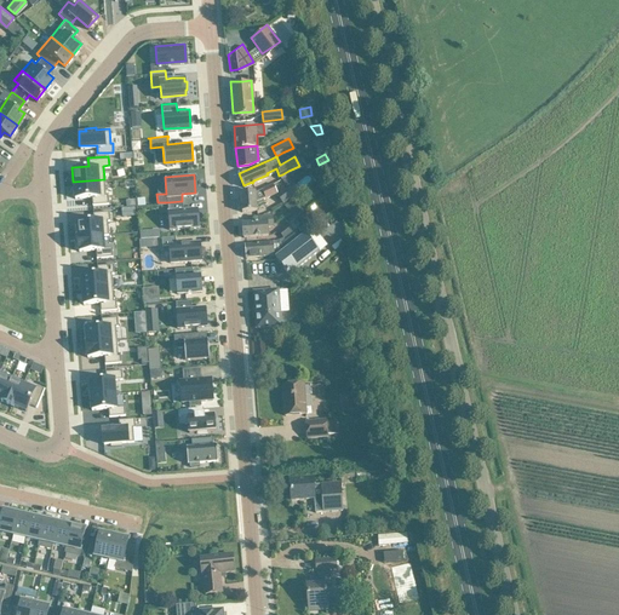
[(104,179),(73,182),(74,195),(91,195),(91,202),(108,201),(107,193),(104,193),(104,179)]
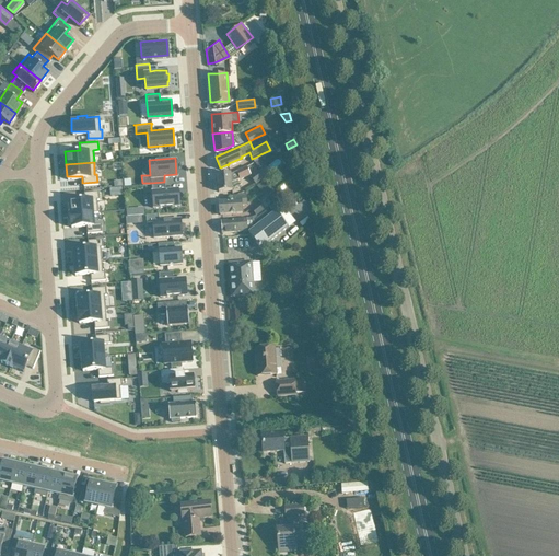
[(251,174),(249,175),(254,182),(256,181),(266,173),(270,170),(266,163),(251,174)]
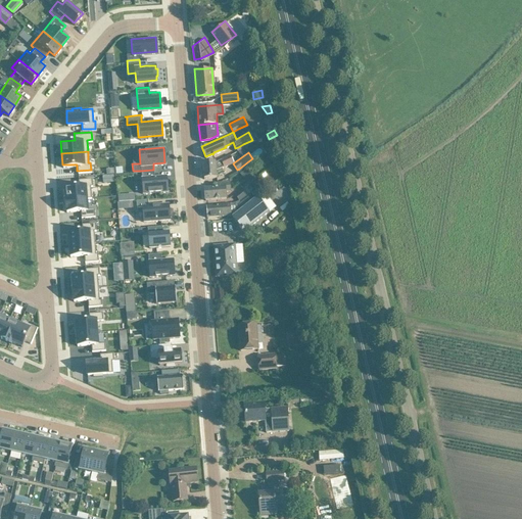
[(233,160),(232,157),(230,153),(215,160),(211,160),(201,161),(203,177),(217,175),(216,169),(224,164),(233,160)]
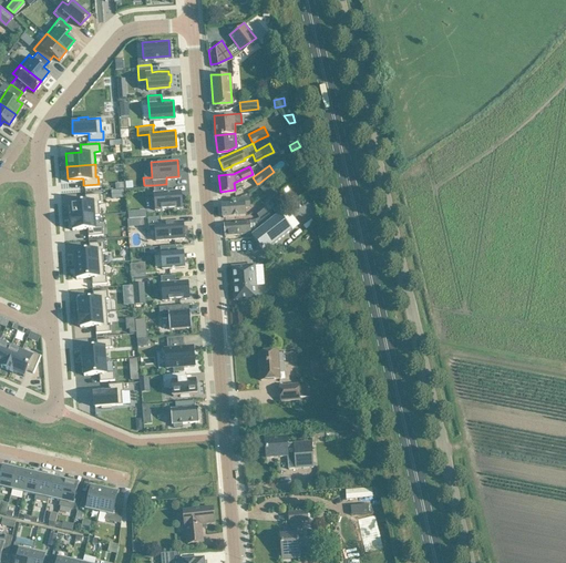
[(264,192),(257,196),(263,203),(277,192),(268,180),(259,186),(264,192)]
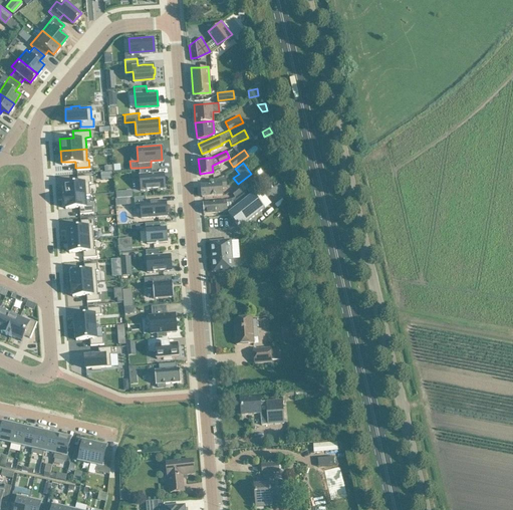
[(151,167),(139,168),(141,188),(165,187),(163,172),(152,173),(151,167)]
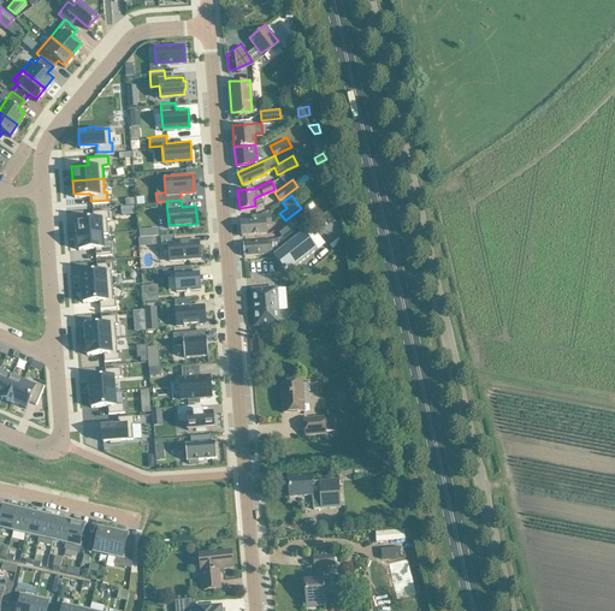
[(92,217),(75,218),(76,232),(102,231),(106,231),(106,217),(108,217),(107,208),(92,209),(92,217)]
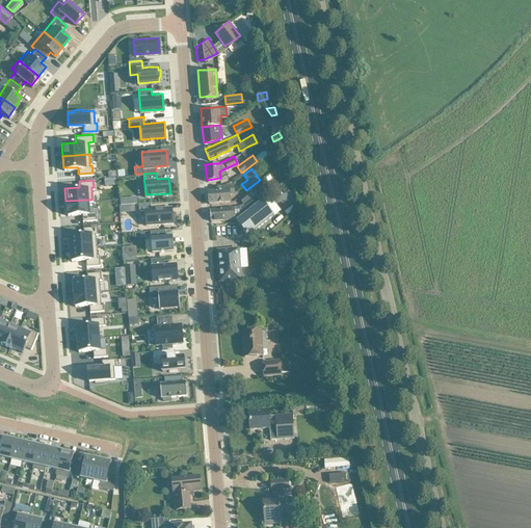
[(256,189),(263,184),(260,181),(253,186),(256,189)]
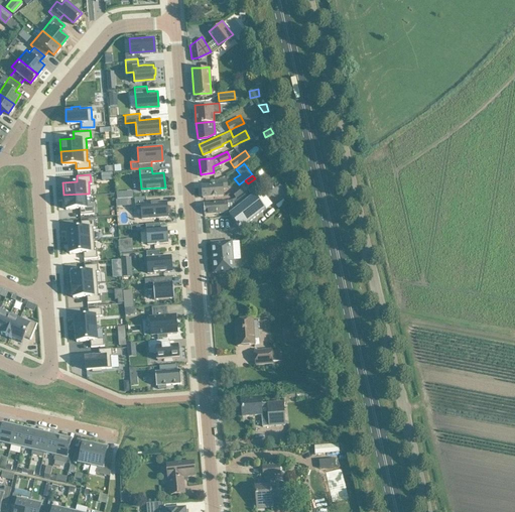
[(226,177),(223,177),(213,178),(214,182),(201,183),(202,196),(223,194),(222,186),(227,185),(226,177)]
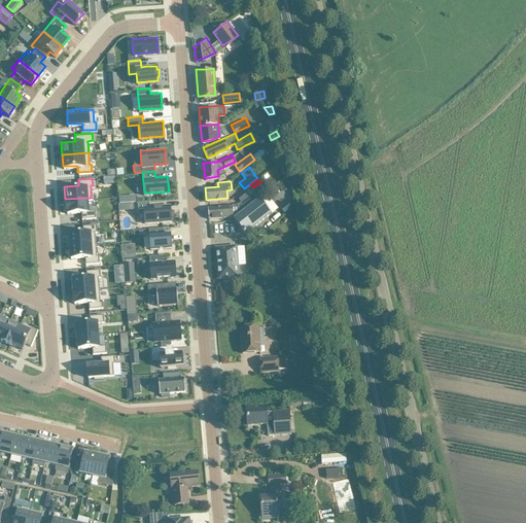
[(240,200),(247,194),(244,189),(236,196),(240,200)]
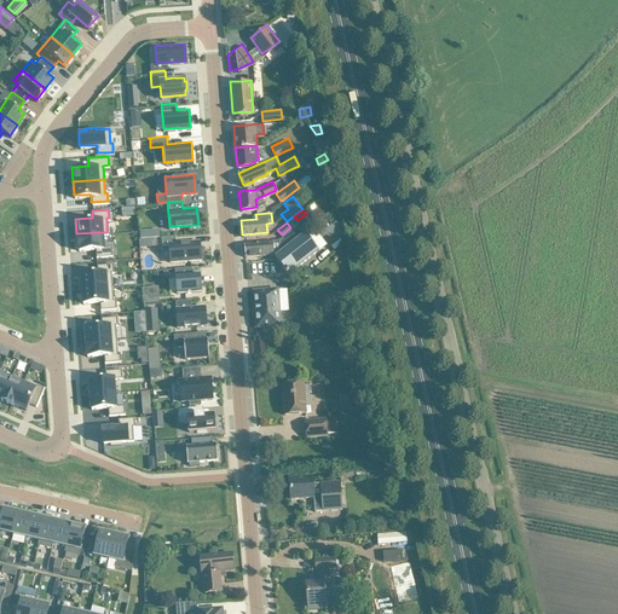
[(275,255),(299,235),(294,230),(279,241),(278,237),(272,238),(243,241),(244,254),(273,252),(275,254),(273,254),(275,255)]
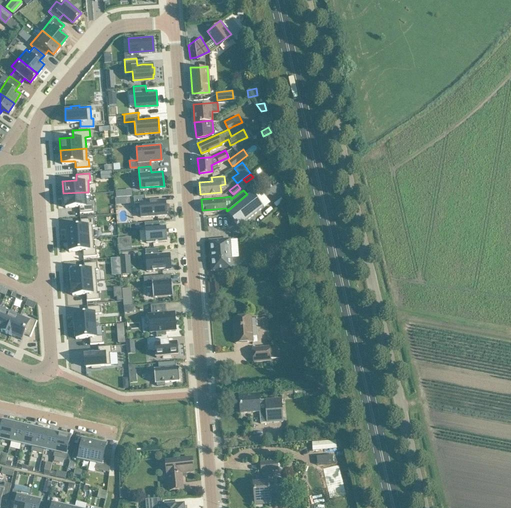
[(247,194),(227,211),(237,225),(263,205),(251,191),(247,194)]
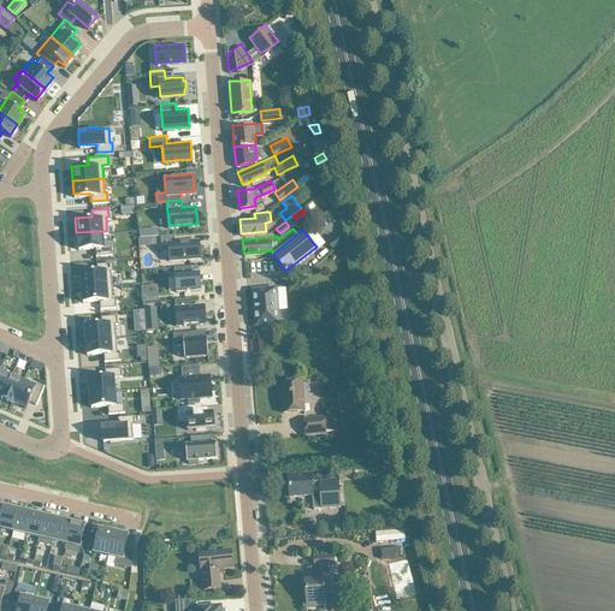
[(102,231),(76,232),(77,247),(94,245),(95,254),(111,253),(111,243),(102,244),(102,231)]
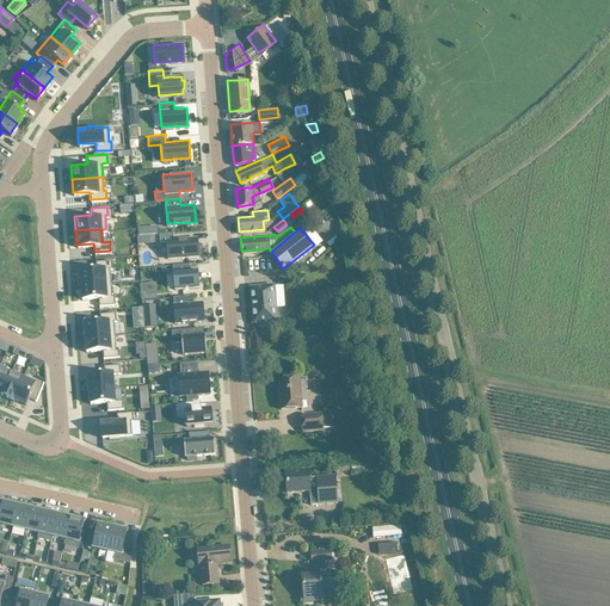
[(172,230),(159,232),(159,240),(166,239),(167,257),(198,253),(197,235),(173,237),(172,230)]
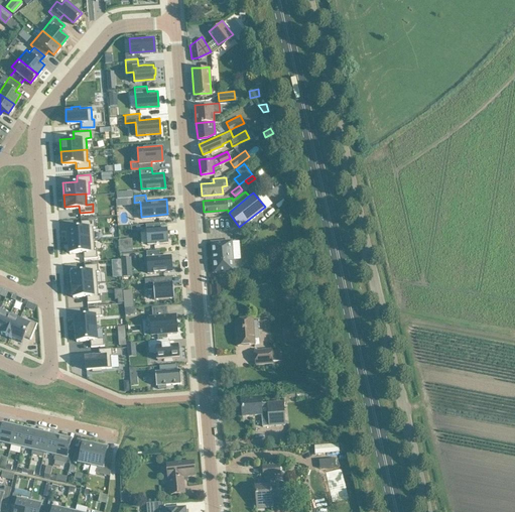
[(81,226),(67,227),(68,239),(93,237),(92,226),(94,226),(94,218),(80,219),(81,226)]
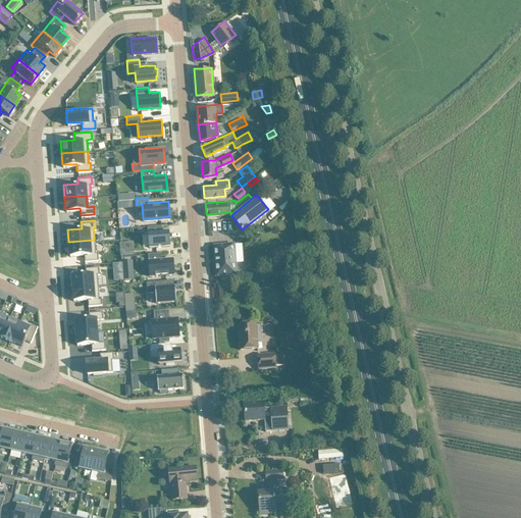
[(161,223),(147,224),(147,231),(148,231),(149,245),(169,244),(168,229),(162,230),(161,223)]
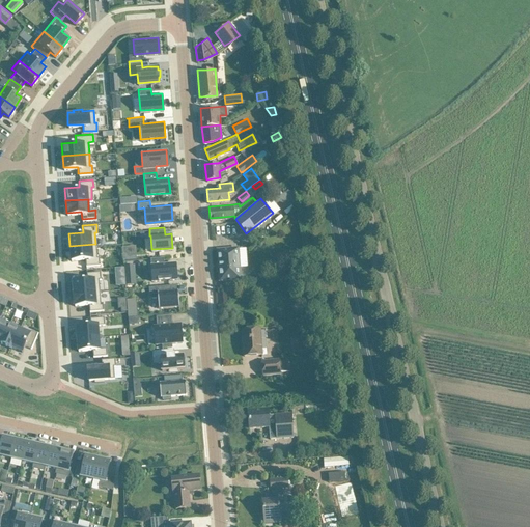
[(95,244),(70,246),(71,258),(84,257),(85,265),(100,264),(99,255),(96,255),(95,244)]
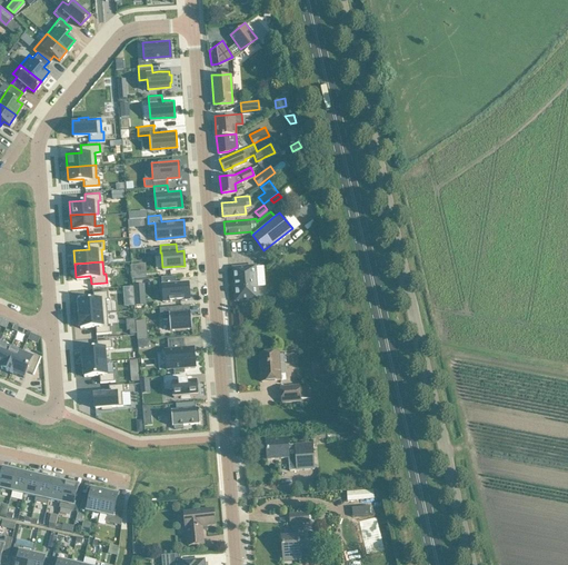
[(257,296),(253,264),(232,266),(235,298),(257,296)]
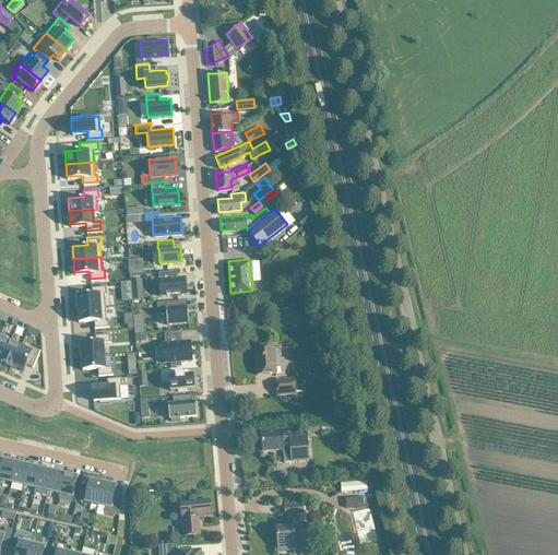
[(171,269),(157,270),(159,294),(186,292),(185,275),(171,276),(171,269)]
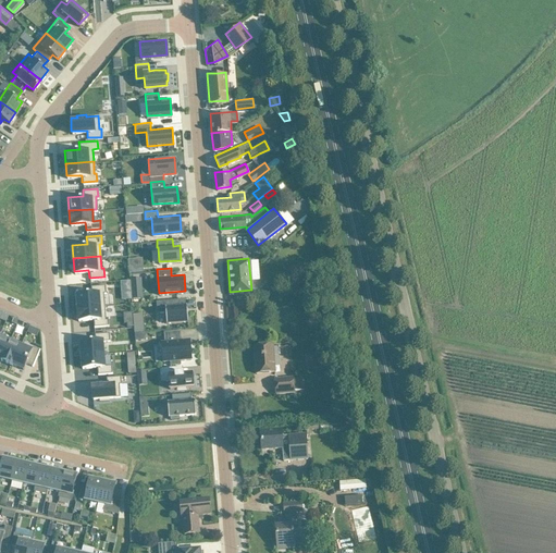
[(130,278),(120,279),(120,287),(130,286),(130,278)]
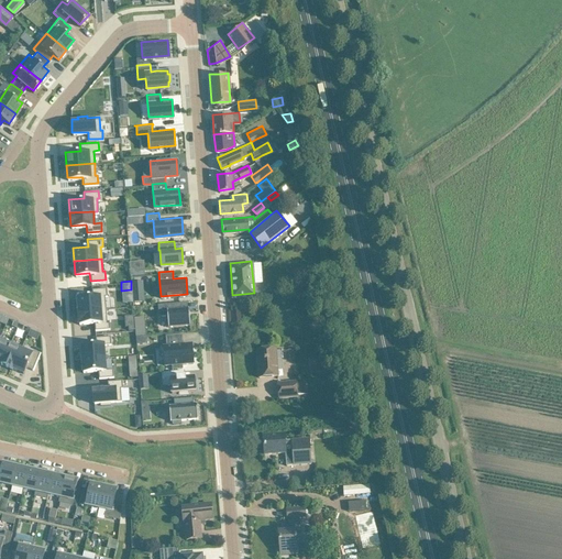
[(91,295),(77,296),(78,308),(106,306),(105,295),(107,295),(106,286),(91,287),(91,295)]
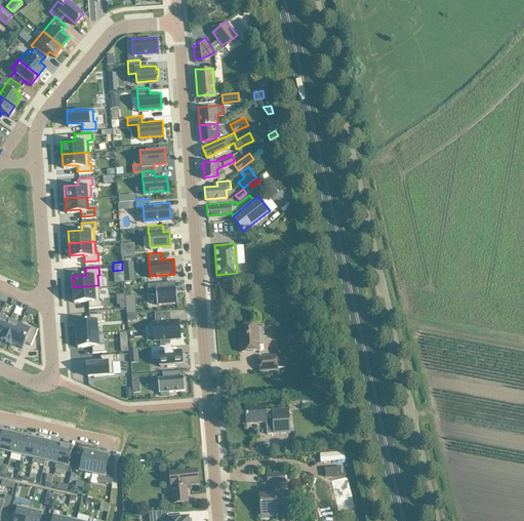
[(168,280),(147,282),(148,292),(155,292),(156,303),(176,301),(175,285),(173,285),(169,286),(168,280)]
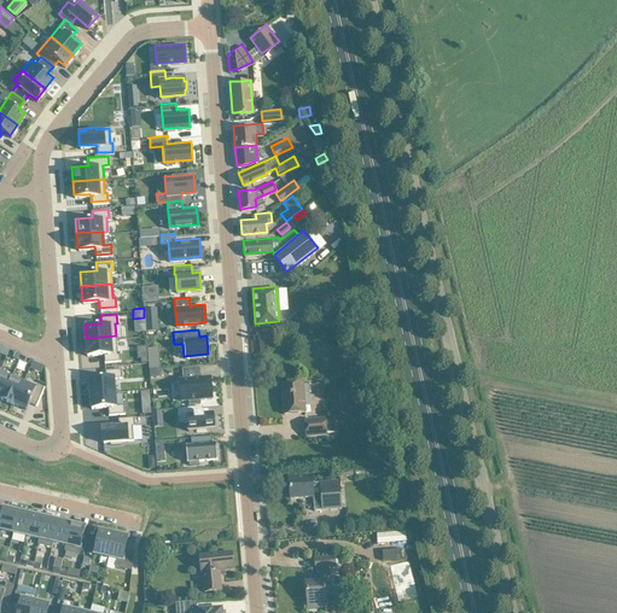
[(86,338),(85,338),(86,352),(86,354),(103,352),(104,360),(120,358),(120,350),(117,350),(116,336),(86,338)]
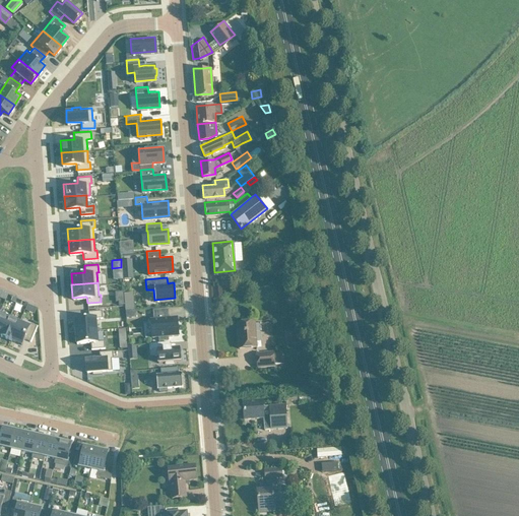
[(133,292),(123,293),(125,308),(134,307),(133,292)]
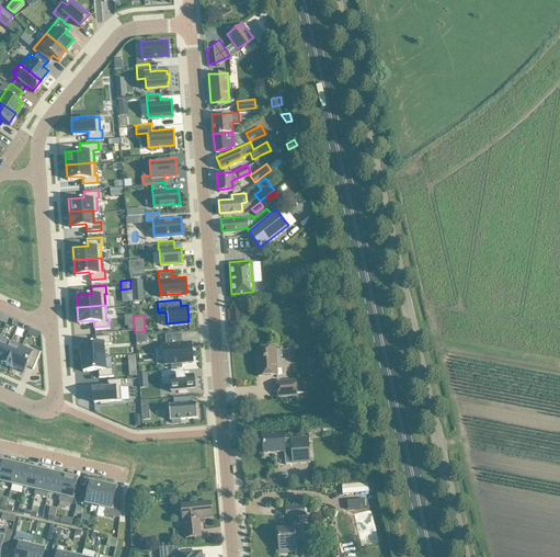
[(166,342),(162,342),(163,362),(171,361),(171,365),(181,365),(181,361),(192,360),(191,340),(181,341),(181,331),(164,332),(166,342)]
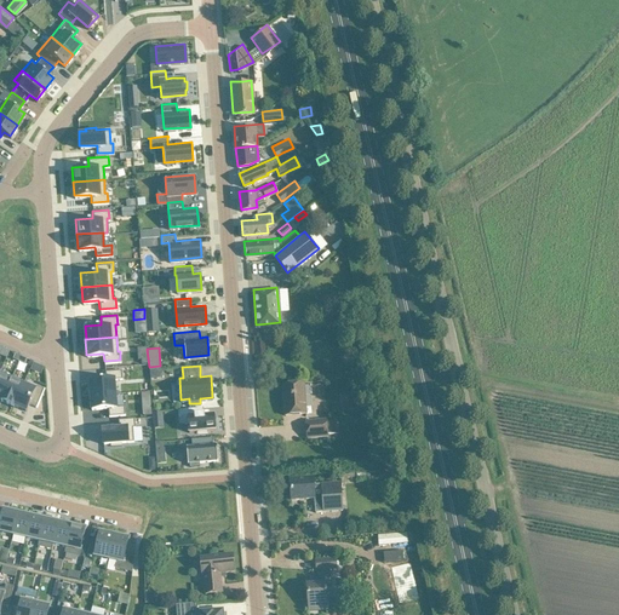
[(105,377),(89,379),(90,394),(114,391),(113,377),(121,377),(121,368),(104,369),(105,377)]
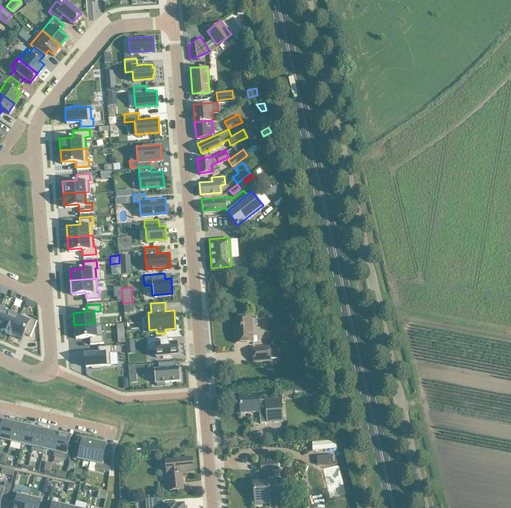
[(0,328),(1,328),(8,311),(0,307),(0,328)]
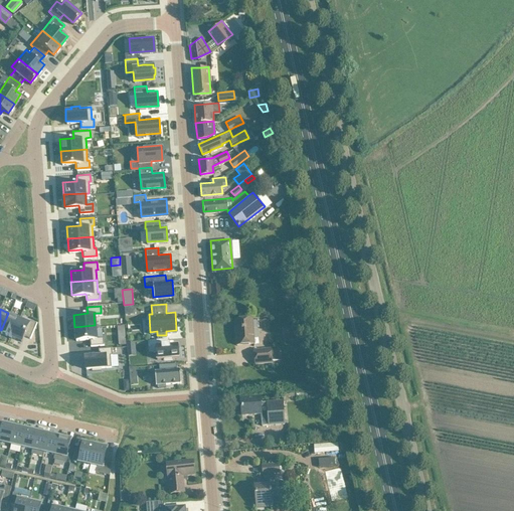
[(0,330),(0,331),(1,331),(10,335),(11,335),(18,317),(8,313),(1,330),(0,330)]
